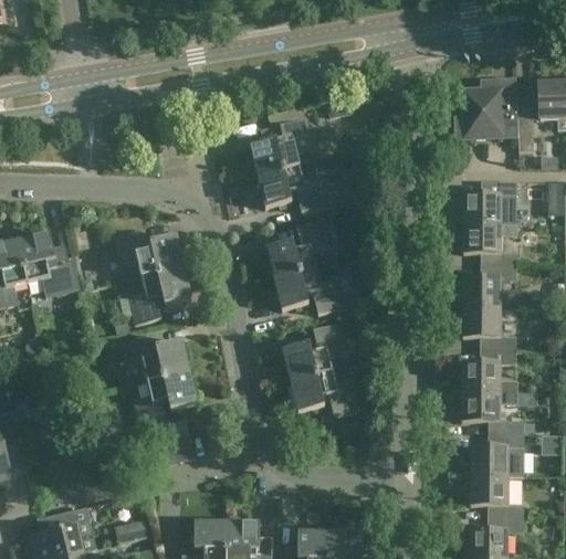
[(516,126),(515,94),(515,77),(481,78),(481,86),(460,87),(461,115),(453,115),(454,139),(517,137),(516,126)]
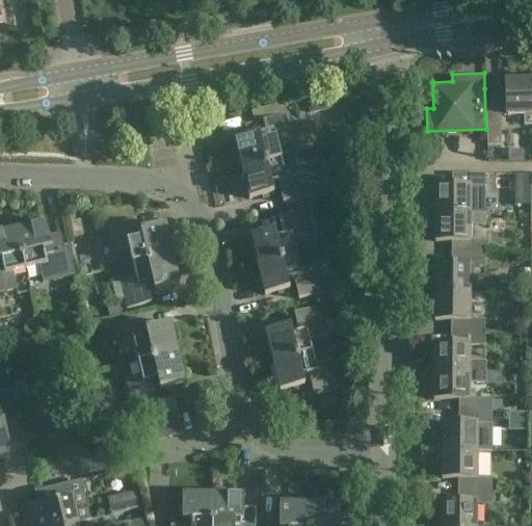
[(527,110),(527,121),(531,120),(531,74),(505,76),(505,86),(506,89),(505,89),(506,107),(506,111),(527,110)]
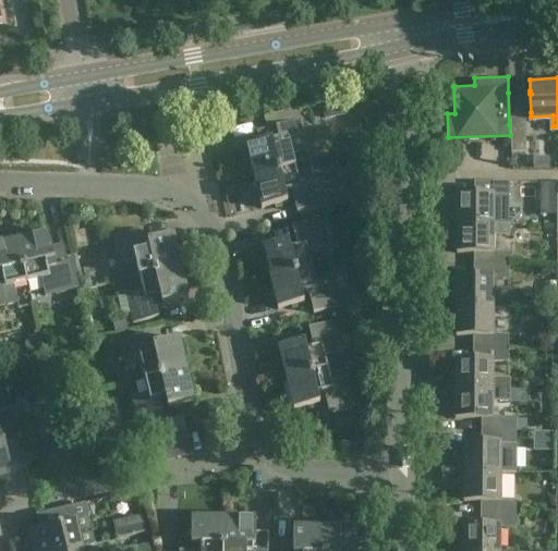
[(349,109),(348,107),(346,98),(346,95),(324,100),(327,113),(349,109)]
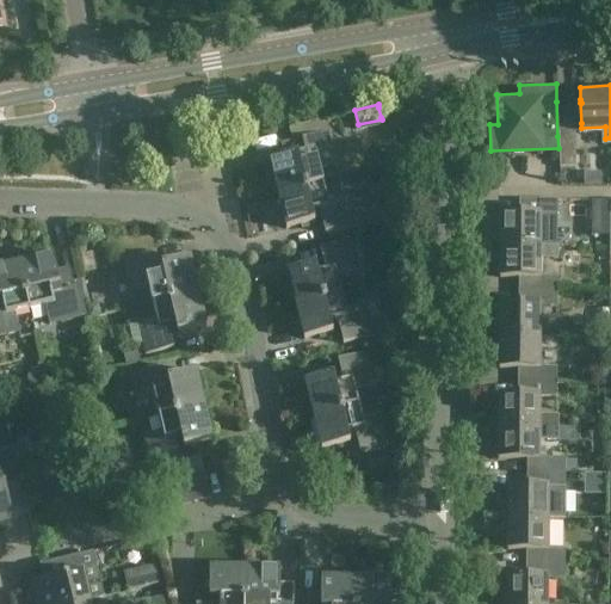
[(291,185),(322,178),(319,164),(337,159),(329,127),(301,134),(304,146),(269,154),(277,190),(291,185)]
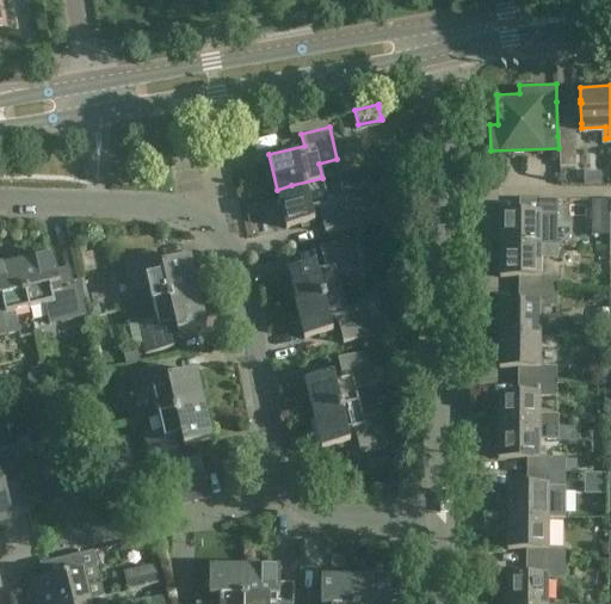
[(291,185),(277,190),(285,223),(321,215),(323,228),(352,221),(344,189),(326,193),(322,178),(291,185)]
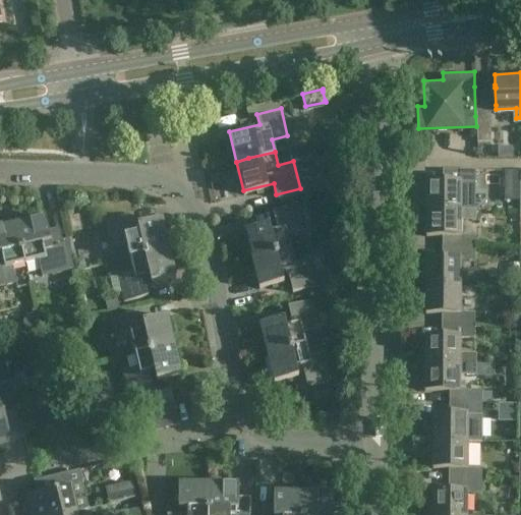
[(350,161),(335,164),(338,176),(353,173),(350,161)]
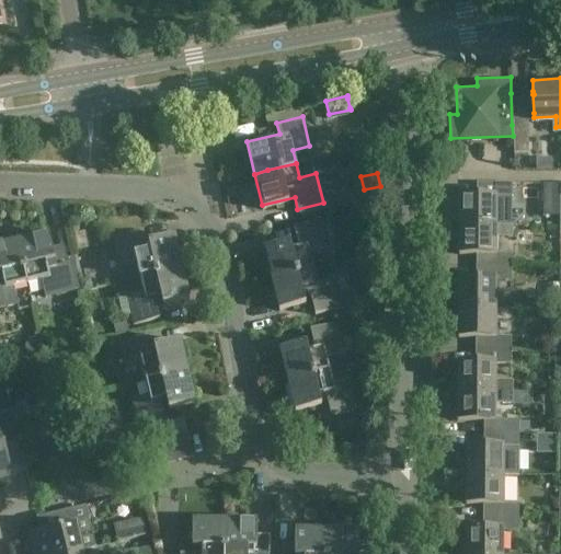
[(455,218),(454,222),(496,223),(496,194),(511,194),(512,181),(476,181),(476,194),(458,194),(458,218),(455,218)]
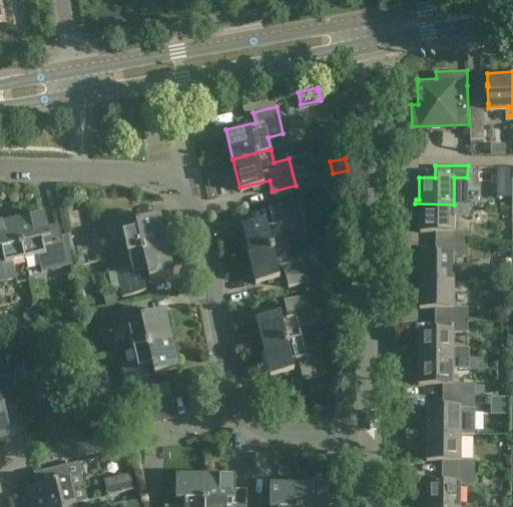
[(247,252),(286,242),(283,230),(299,226),(292,198),(270,204),(272,215),(240,223),(247,252)]
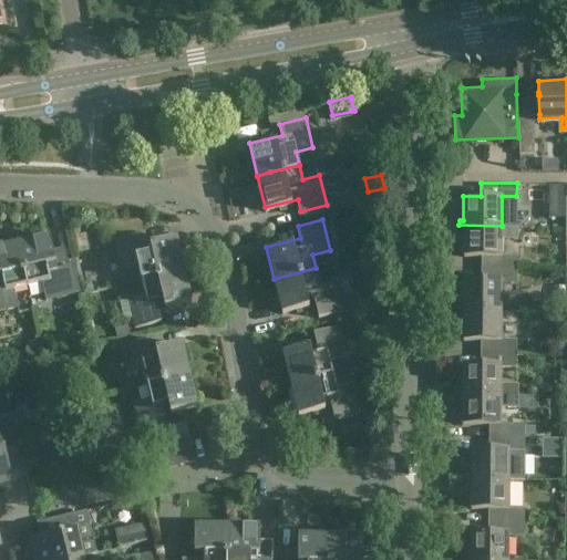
[(502,226),(459,225),(459,231),(463,231),(463,256),(481,256),(481,267),(516,267),(516,253),(501,253),(502,237),(517,236),(517,226),(502,226)]
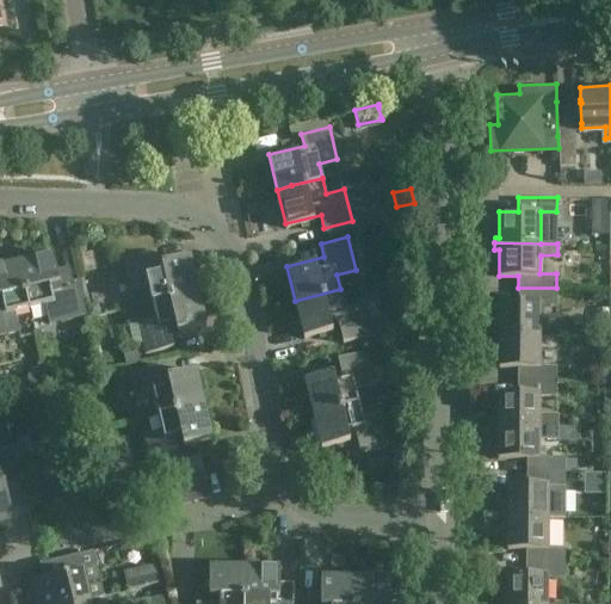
[(153,296),(198,285),(190,253),(154,262),(150,247),(123,253),(131,285),(149,282),(153,296)]
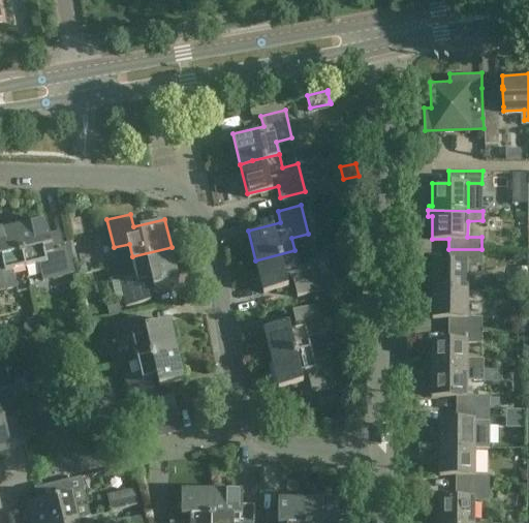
[(17,222),(25,262),(38,258),(42,275),(69,269),(64,244),(53,247),(45,216),(17,222)]
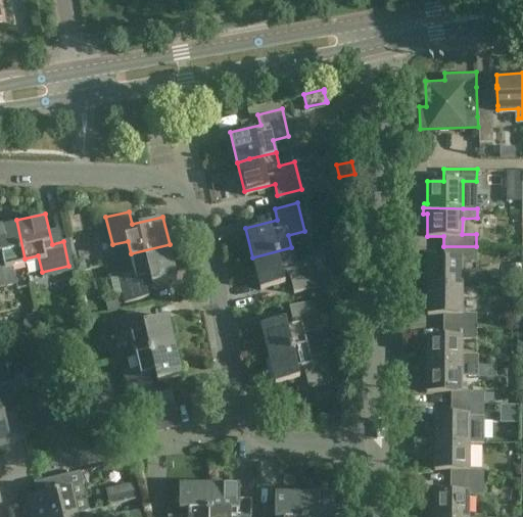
[(25,259),(16,220),(0,224),(0,281),(16,278),(12,262),(25,259)]
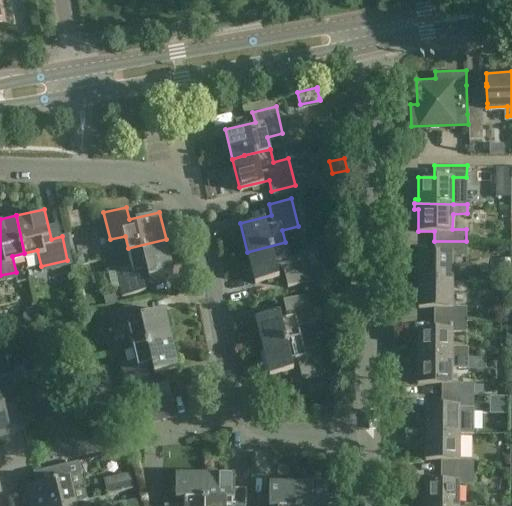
[(166,239),(128,248),(130,261),(115,264),(122,292),(144,287),(142,276),(173,269),(166,239)]
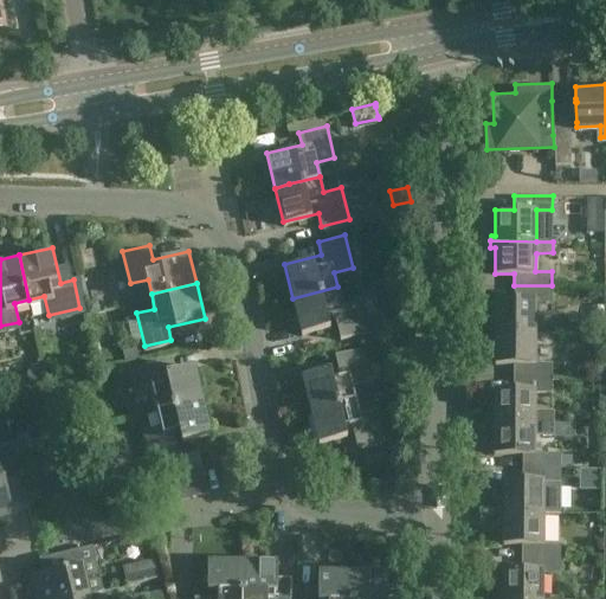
[(552,285),(514,285),(514,300),(495,300),(494,332),(535,332),(536,301),(552,301),(552,285)]
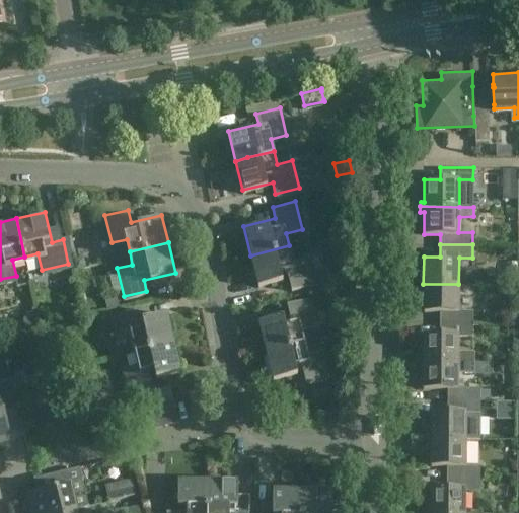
[(289,245),(250,255),(257,284),(289,277),(292,287),(314,282),(308,254),(292,259),(289,245)]
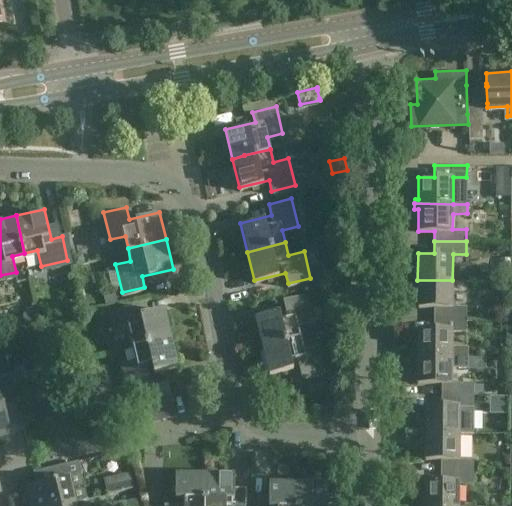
[(83,250),(73,252),(75,260),(85,259),(83,250)]
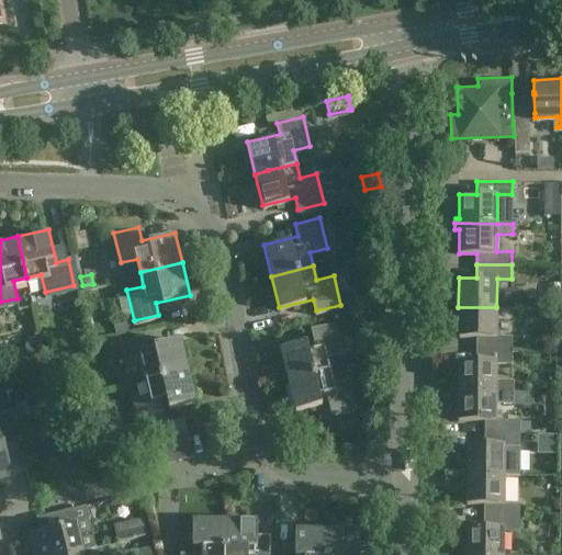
[(352,349),(391,342),(385,307),(347,313),(352,349)]
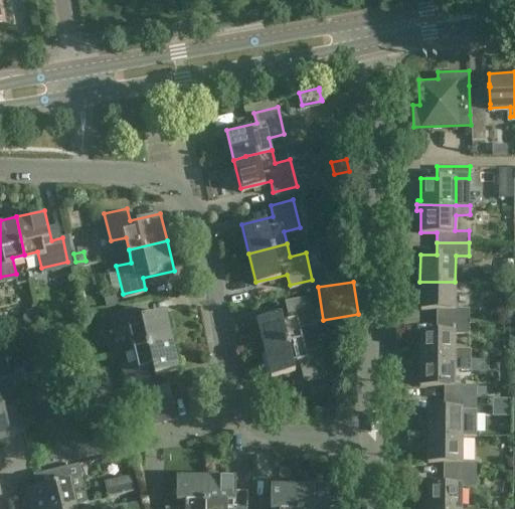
[(455,282),(419,282),(419,309),(437,309),(437,319),(469,320),(469,307),(455,307),(455,282)]
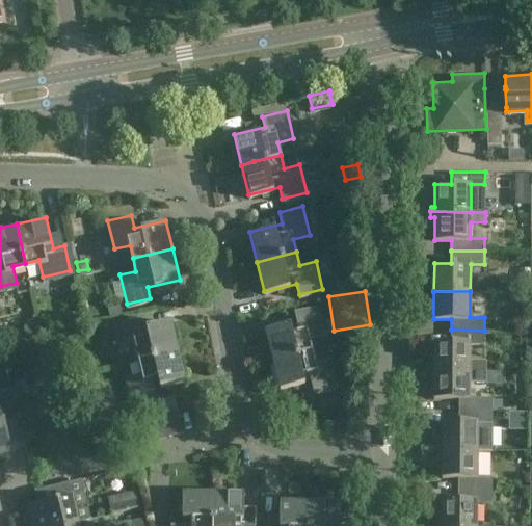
[(109,314),(122,311),(120,300),(107,304),(109,314)]
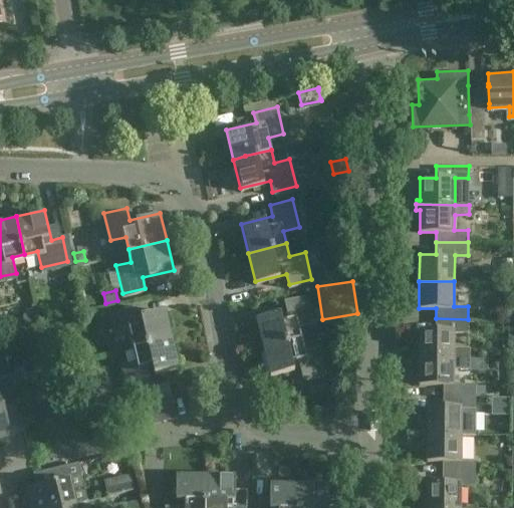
[(263,345),(301,336),(298,323),(314,319),(307,292),(284,298),(287,308),(256,316),(263,345)]
